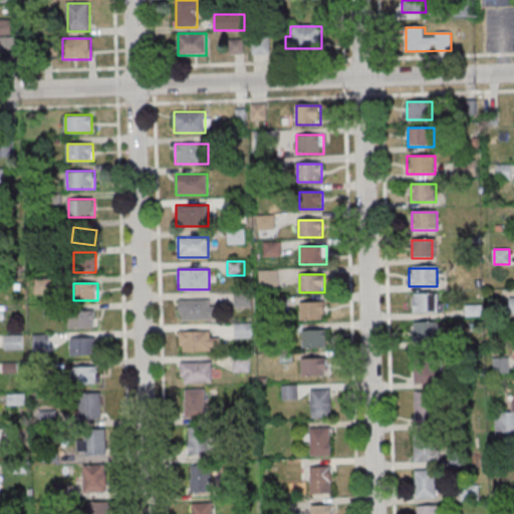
[(235,307),(252,307),(252,293),(235,293),(235,307)]
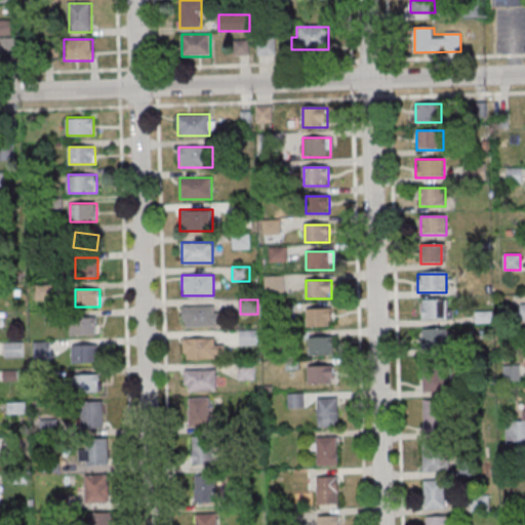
[(421,320),(448,320),(448,300),(421,300),(421,320)]
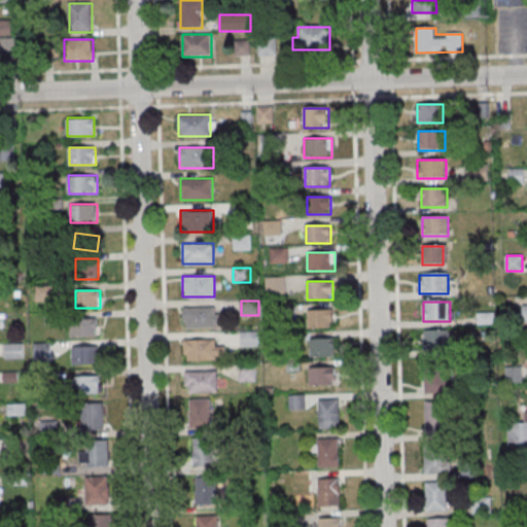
[(216,307),(184,307),(184,328),(224,328),(224,314),(216,314),(216,307)]
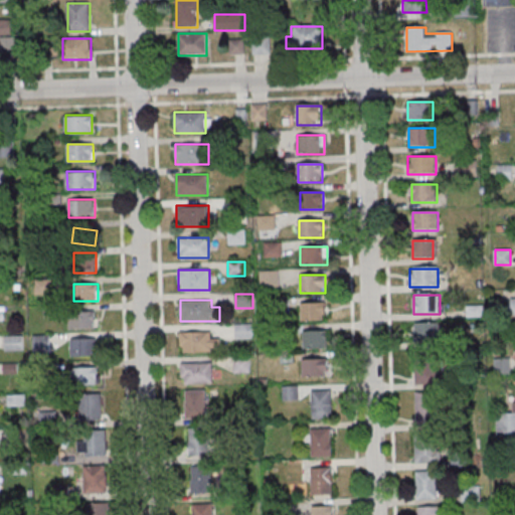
[(325,303),(301,303),(301,320),(325,320),(325,303)]
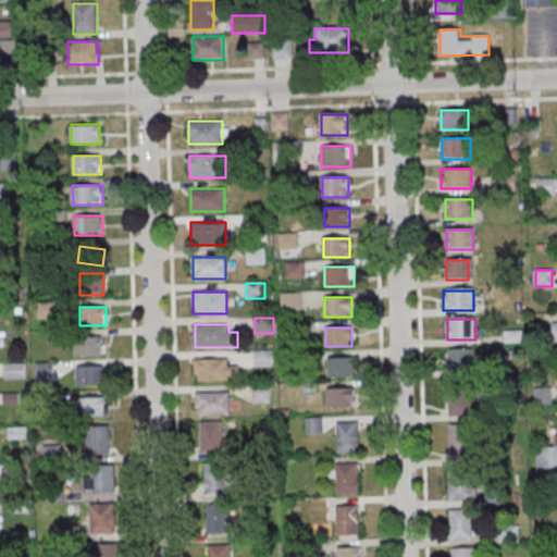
[(103,336),(73,336),(73,355),(103,355),(103,336)]
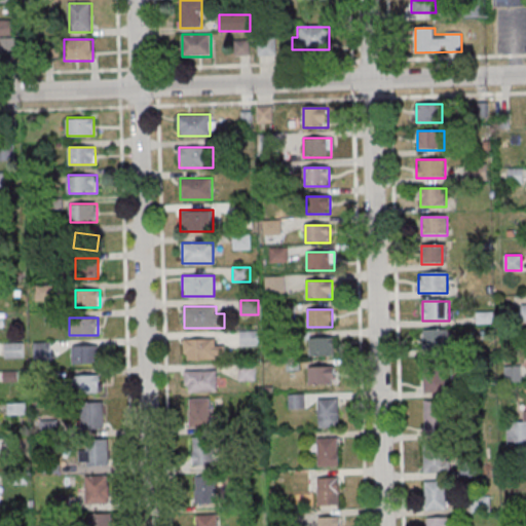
[(258,346),(258,330),(240,330),(240,346),(258,346)]
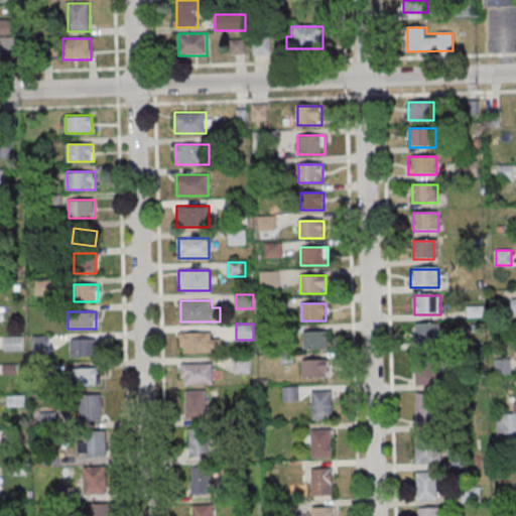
[(439,343),(440,325),(414,325),(414,343),(439,343)]
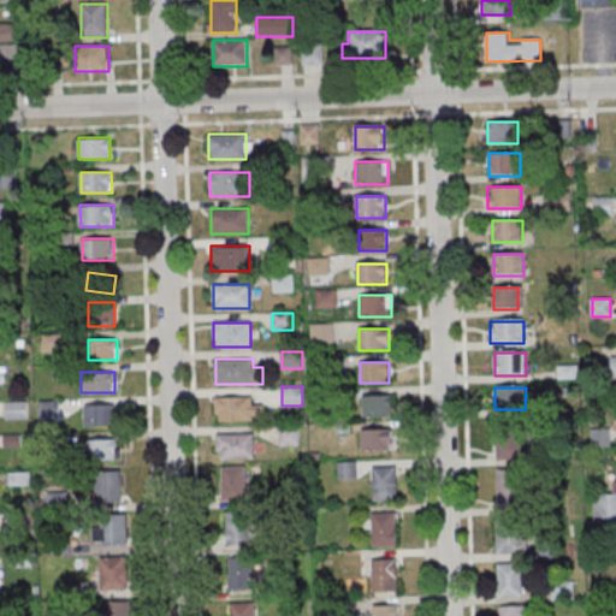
[(392,395),(365,395),(365,415),(392,415),(392,395)]
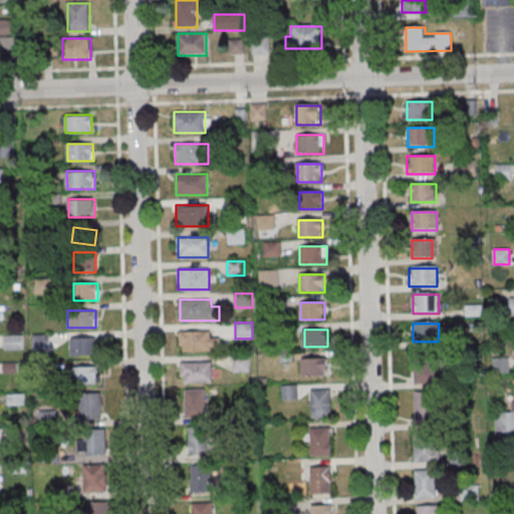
[(180,350),(216,350),(216,331),(180,331),(180,350)]
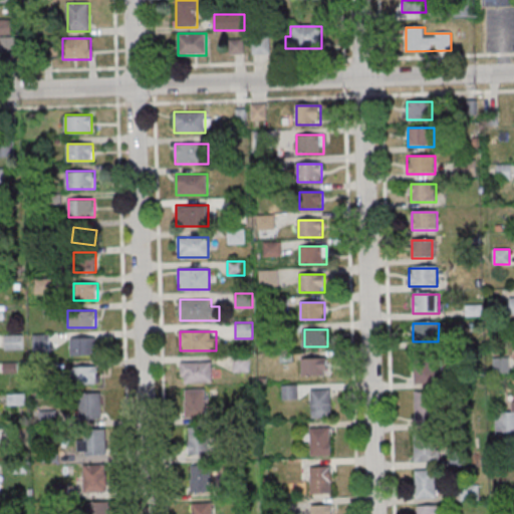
[(4,349),(23,349),(23,335),(4,335),(4,349)]
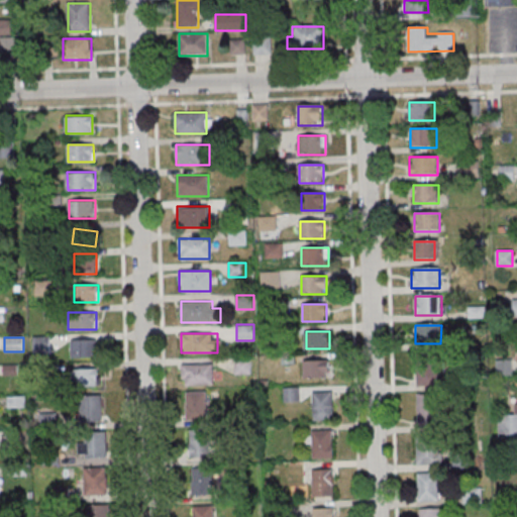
[(97,339),(71,339),(71,357),(97,357),(97,339)]
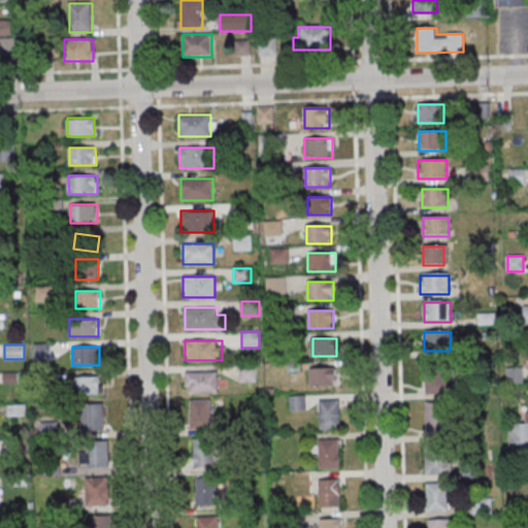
[(448,395),(448,360),(426,360),(426,395),(448,395)]
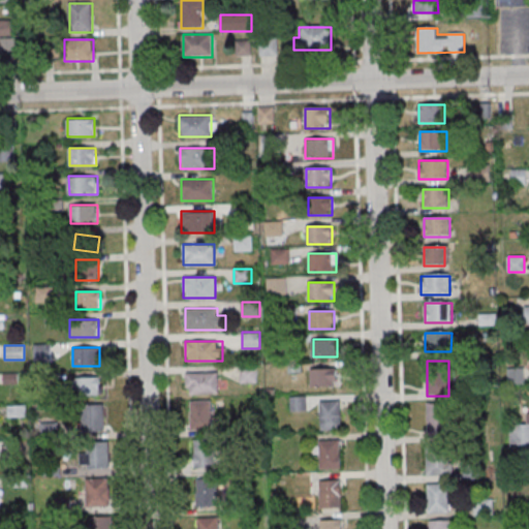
[(256,382),(256,366),(240,366),(240,382),(256,382)]
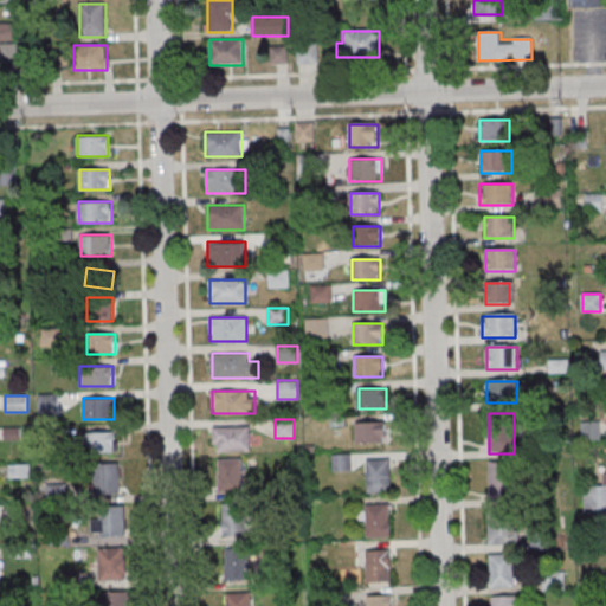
[(355,421),(355,442),(387,442),(387,421),(355,421)]
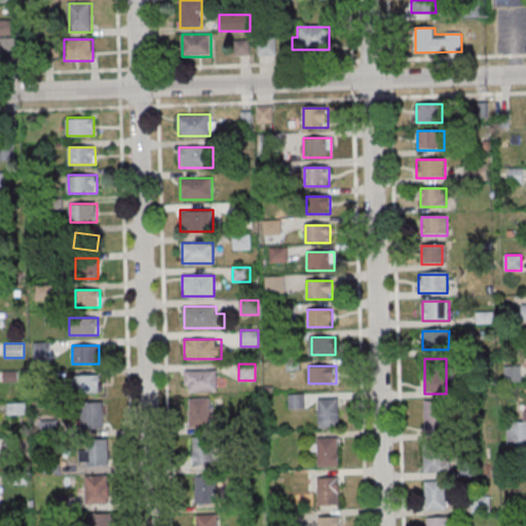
[(520,380),(520,367),(506,367),(506,380),(520,380)]
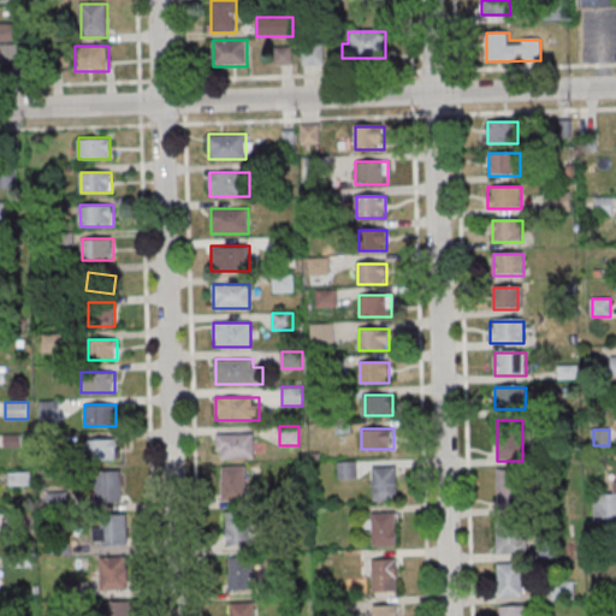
[(254,433),(217,433),(217,458),(254,458),(254,433)]
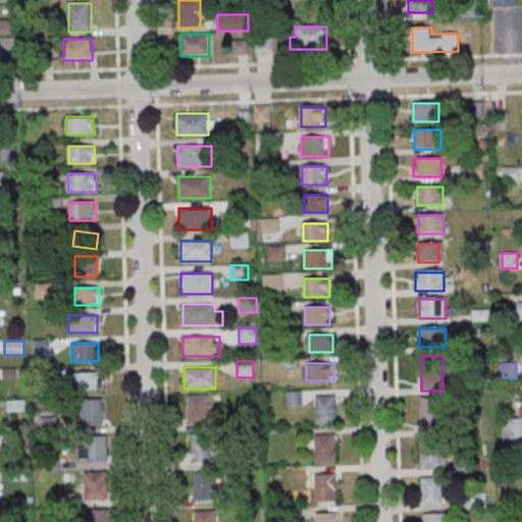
[(74,371),(74,389),(101,389),(101,371),(74,371)]
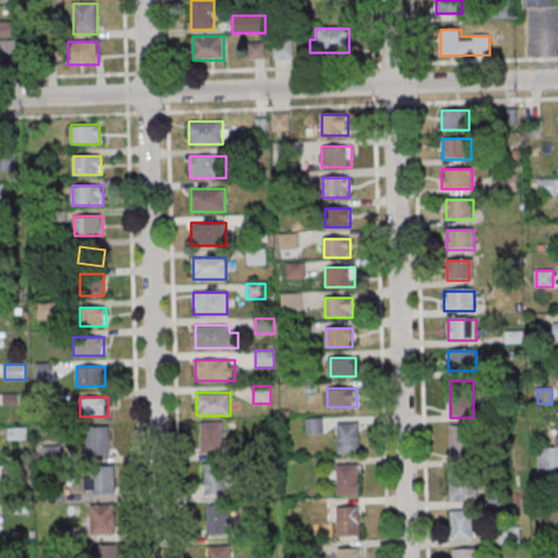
[(223,422),(199,422),(199,453),(223,453),(223,422)]
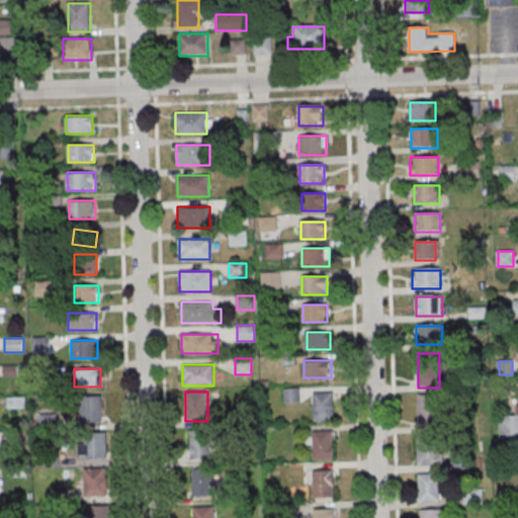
[(334,420),(334,392),(315,392),(315,420),(334,420)]
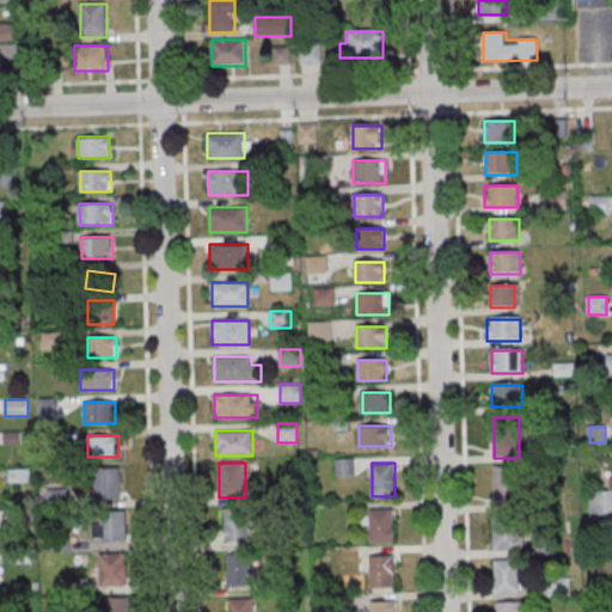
[(495,506),(520,505),(519,466),(495,466),(495,506)]
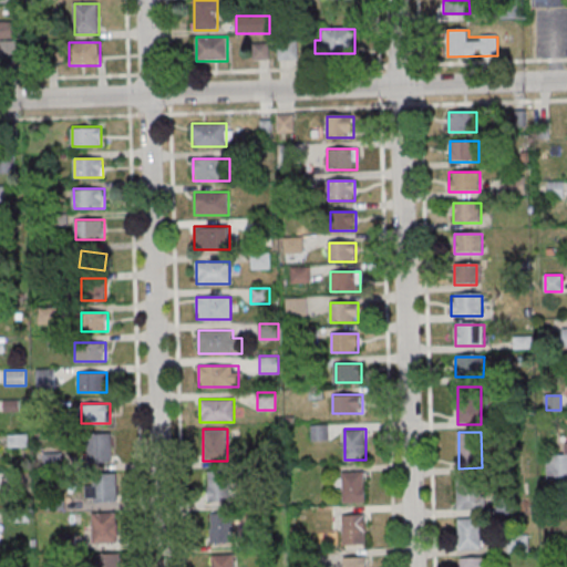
[(90,433),(90,461),(111,461),(111,433),(90,433)]
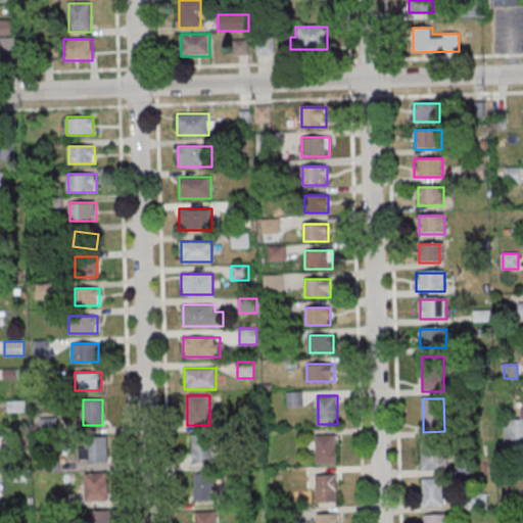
[(522,419),(505,419),(505,441),(522,441),(522,419)]
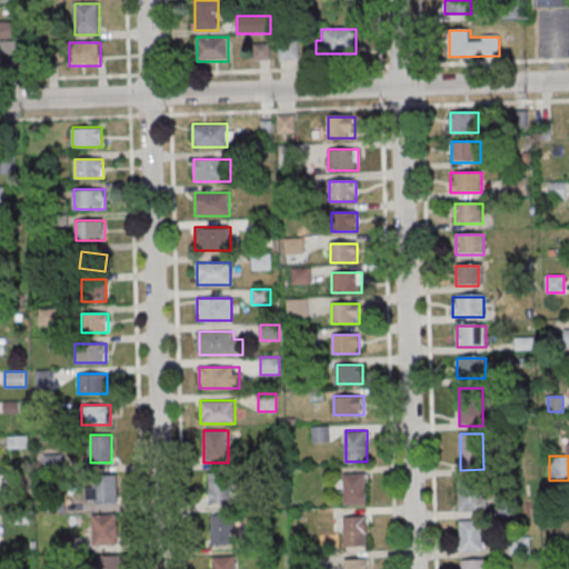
[(209,472),(209,502),(231,502),(231,472),(209,472)]
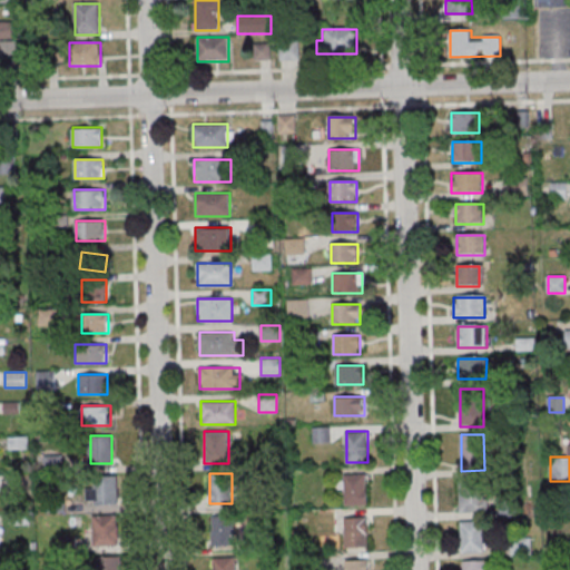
[(344,474),(344,507),(366,507),(366,474),(344,474)]
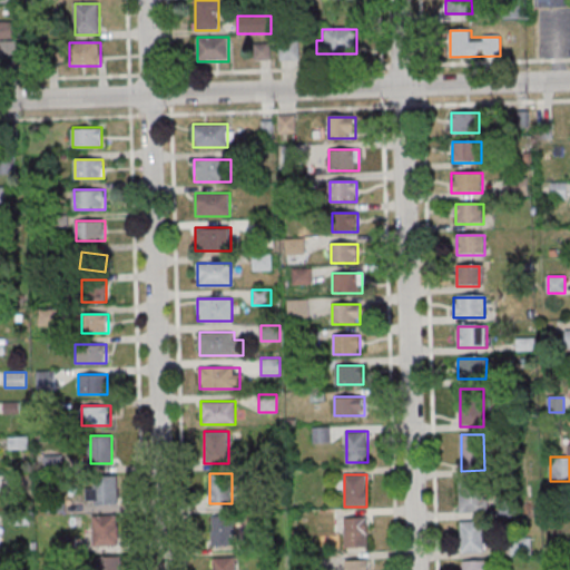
[(118,504),(118,477),(87,477),(87,504),(118,504)]
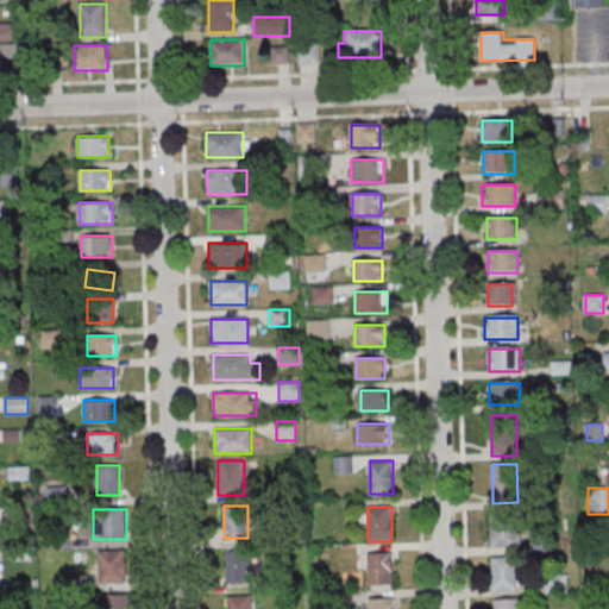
[(521,547),(521,519),(491,519),(491,547),(521,547)]
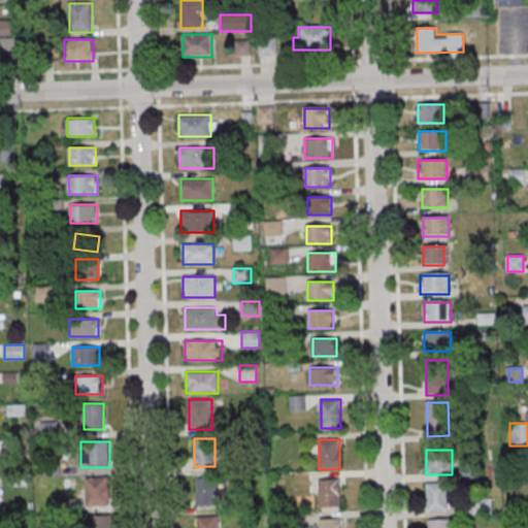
[(86,505),(109,505),(109,476),(86,476),(86,505)]
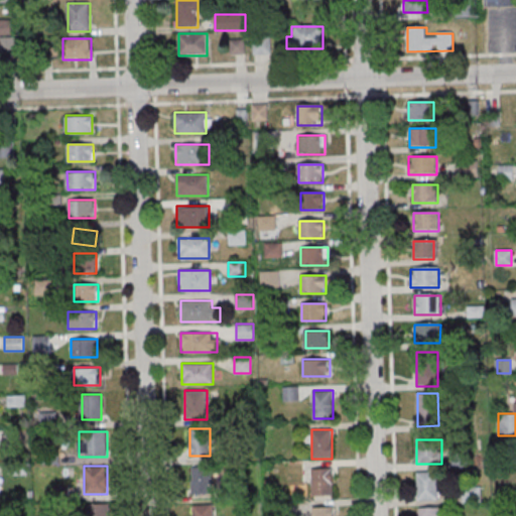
[(191,494),(213,494),(213,467),(191,467),(191,494)]
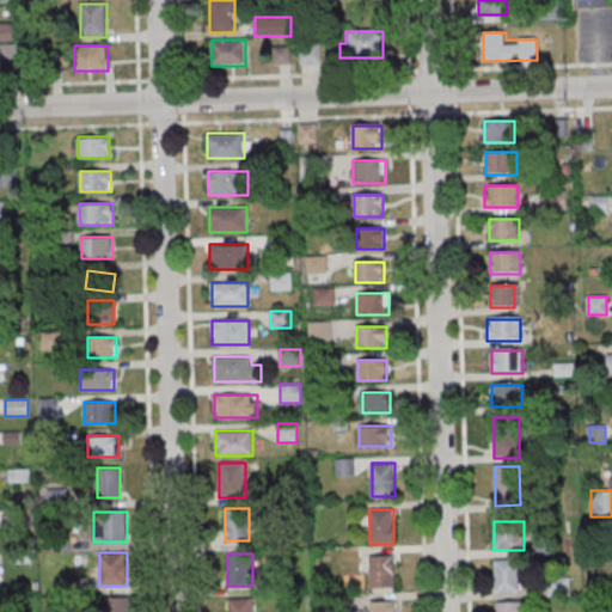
[(395,589),(395,556),(369,556),(369,589),(395,589)]
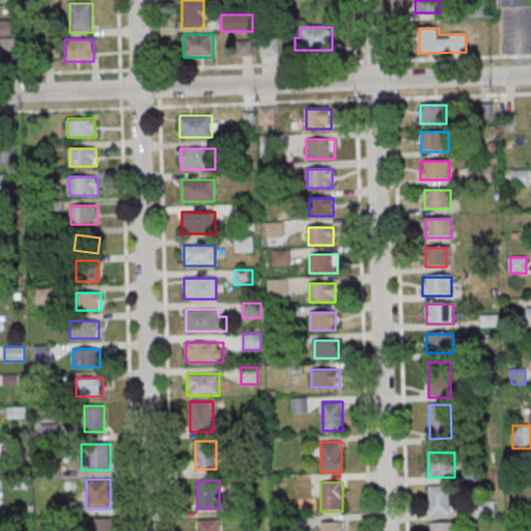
[(450,486),(429,486),(429,515),(450,515),(450,486)]
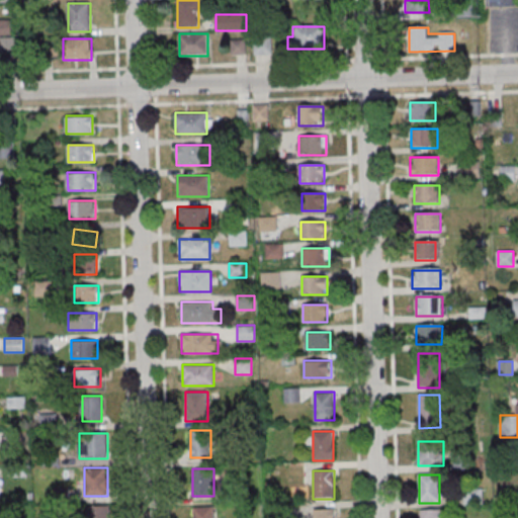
[(86,506),(86,517),(109,517),(109,506),(86,506)]
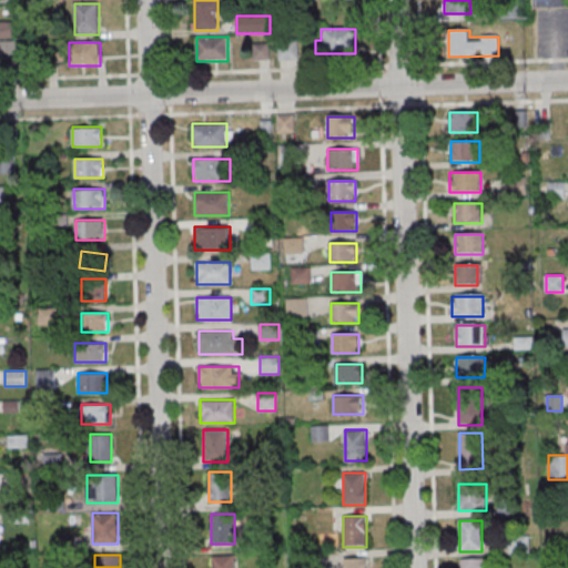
[(212,567),(234,567),(235,556),(212,556),(212,567)]
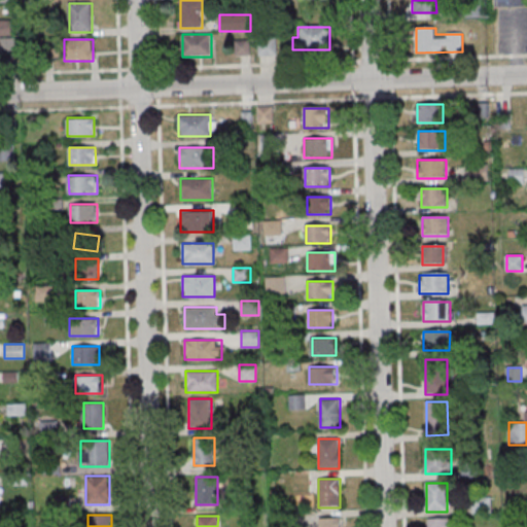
[(319,518),(319,526),(340,526),(341,518),(319,518)]
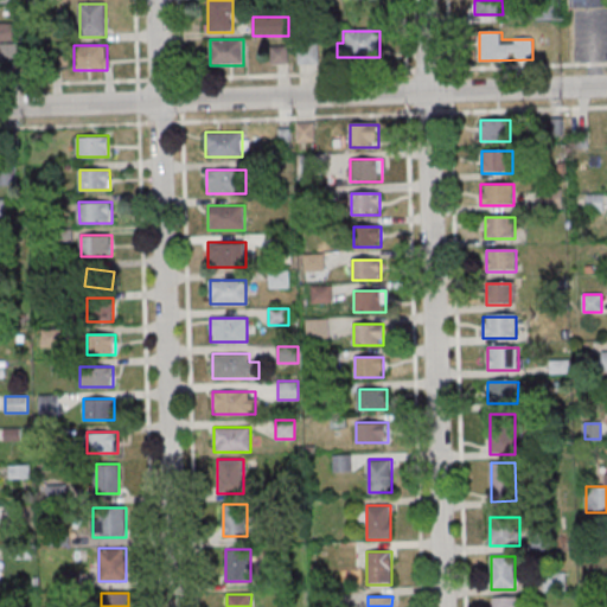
[(493,606),(518,606),(519,596),(493,596),(493,606)]
